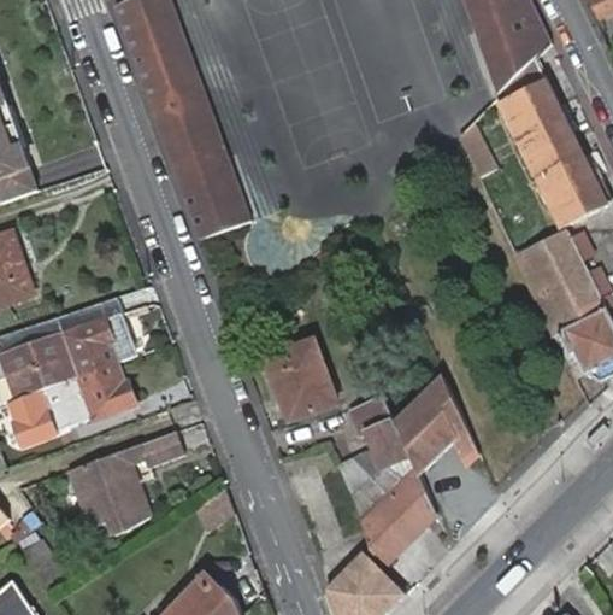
[(174,91),(141,0),(118,0),(112,4),(198,238),(249,220),(199,81),(174,91)]
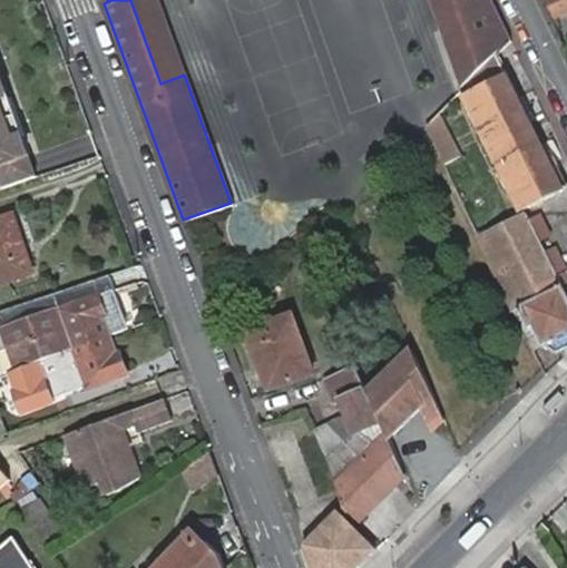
[(130,0),(160,84),(184,75),(157,0),(130,0)]
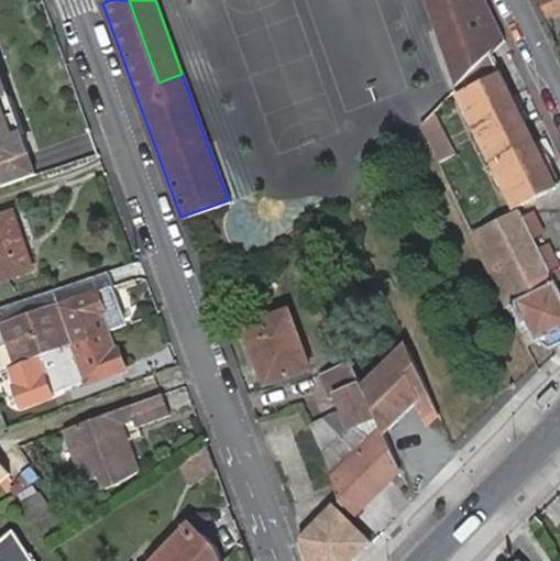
[(424,0),(453,86),(454,87),(490,52),(503,37),(484,0),(424,0)]
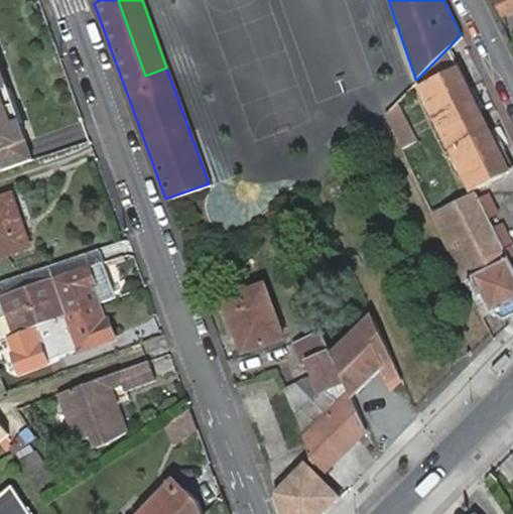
[(495,0),(501,12),(512,5),(512,0),(495,0)]
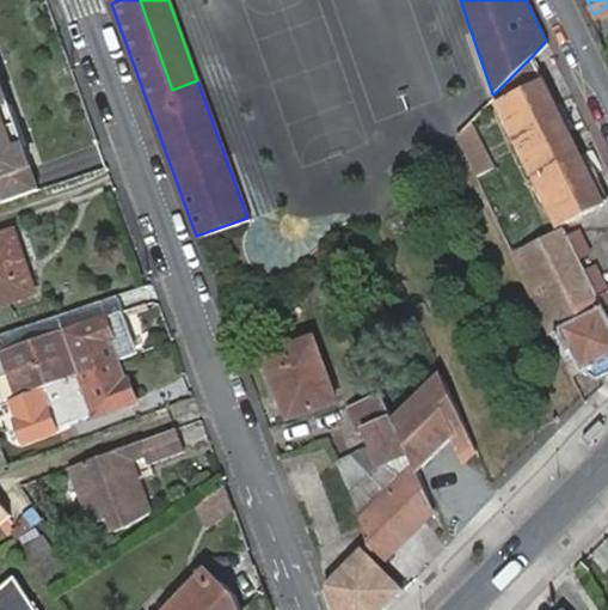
[(541,75),(532,56),(493,95),(496,99),(541,75)]
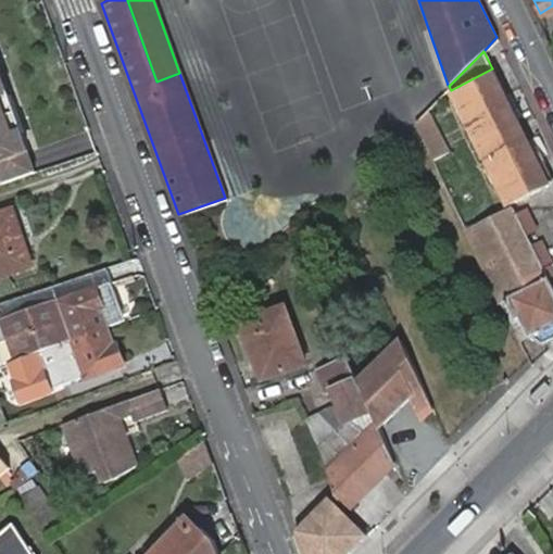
[(451,90),(455,99),(462,95),(491,155),(479,163),(491,187),(498,184),(506,202),(547,181),(533,153),(543,148),(537,134),(526,138),(492,68),(451,90)]
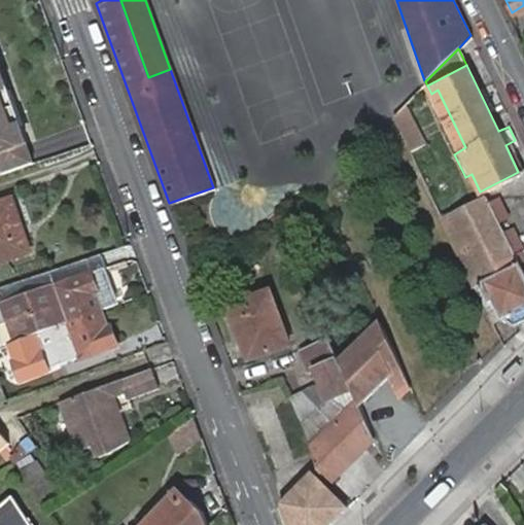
[(0,150),(27,141),(0,68),(0,150)]
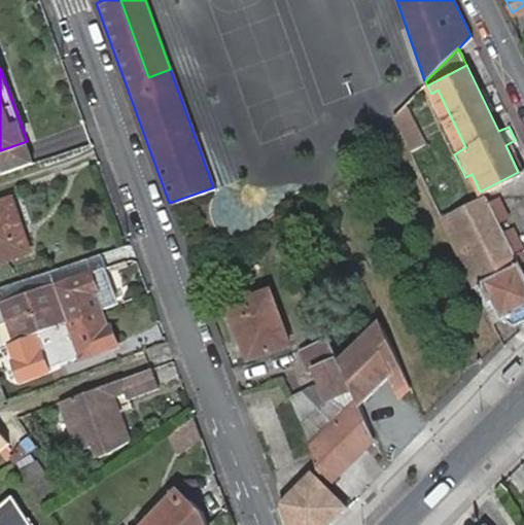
[(438,90),(431,94),(453,140),(448,142),(454,154),(465,147),(438,90)]
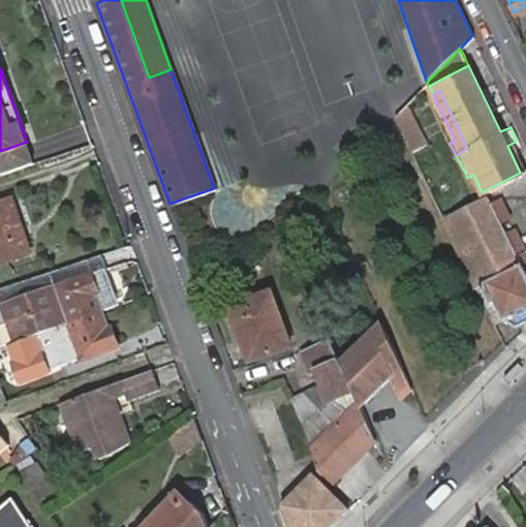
[(424,143),(405,103),(394,114),(411,150),(424,143)]
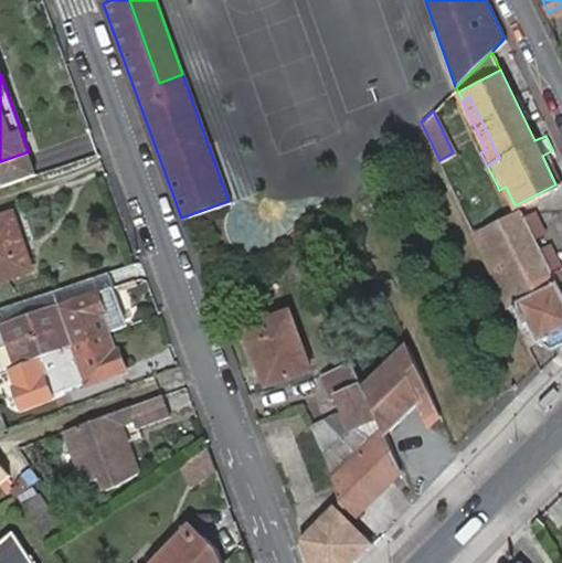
[(29,151),(0,161),(0,184),(36,173),(33,163),(29,151)]
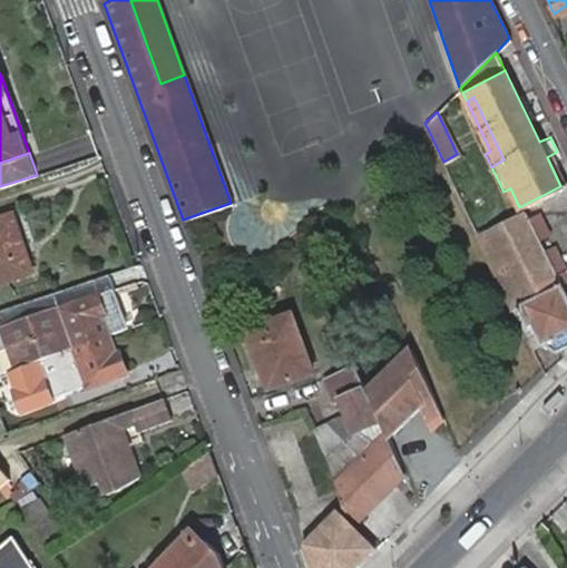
[(8,213),(0,215),(0,223),(10,252),(19,250),(8,213)]
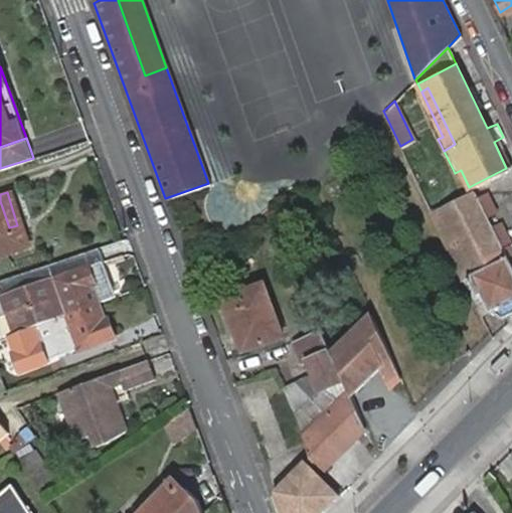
[(511,270),(475,192),(432,212),(442,232),(446,229),(463,265),(460,266),(466,278),(469,277),(476,294),(481,292),(489,309),(492,307),(501,315),(511,309),(511,270)]
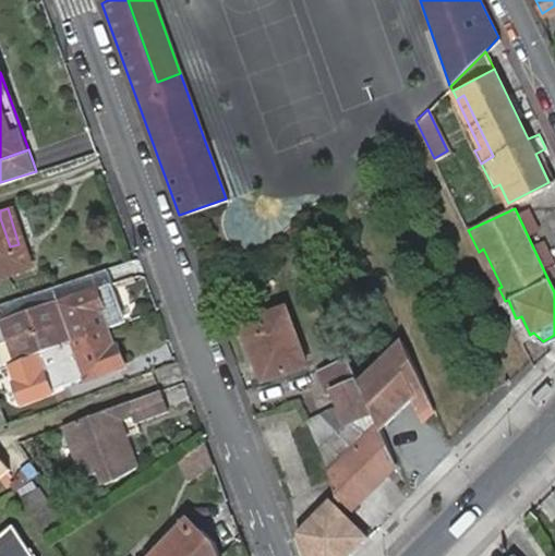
[(0,272),(26,264),(19,244),(10,246),(0,218),(0,272)]
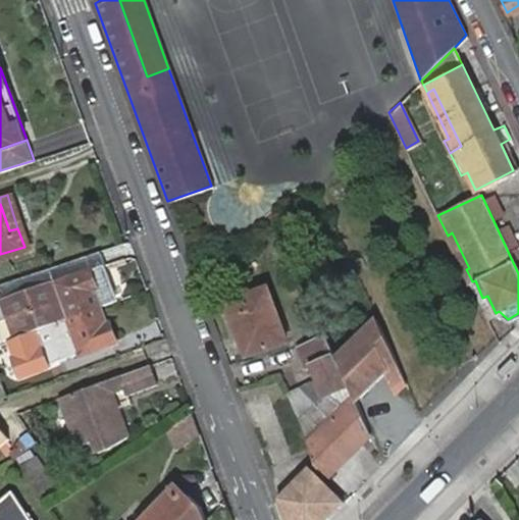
[(452,232),(448,236),(463,270),(485,317),(496,313),(487,296),(482,298),(475,280),(472,281),(466,269),(469,268),(452,232)]
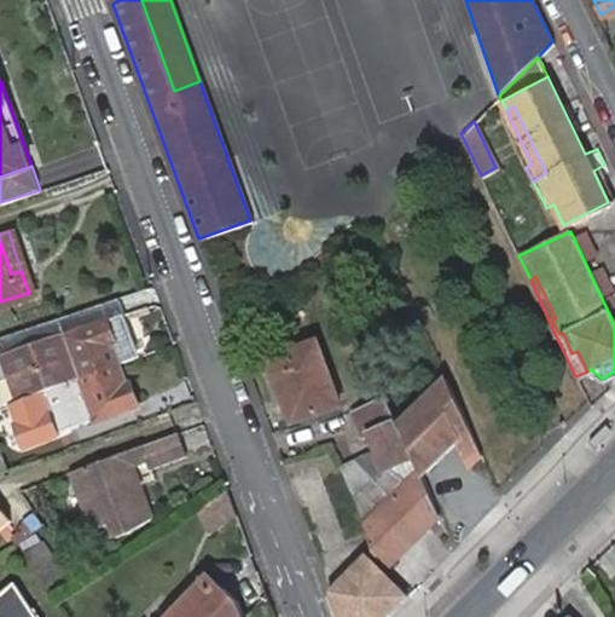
[(119,295),(45,321),(0,335),(0,347),(1,353),(0,353),(0,358),(7,378),(0,380),(0,402),(41,388),(116,362),(138,355),(119,295)]
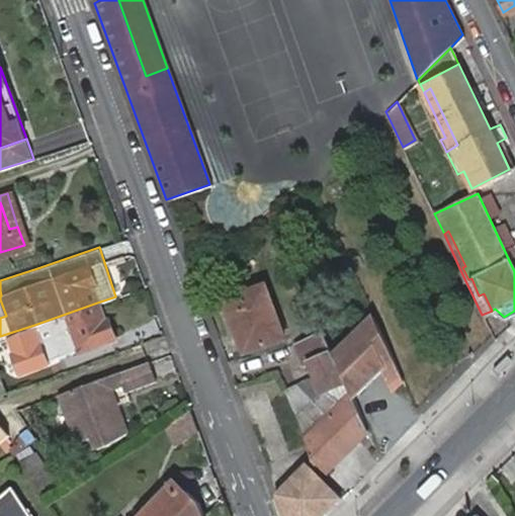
[(235,308),(229,310),(243,349),(281,336),(262,283),(230,295),(235,308)]
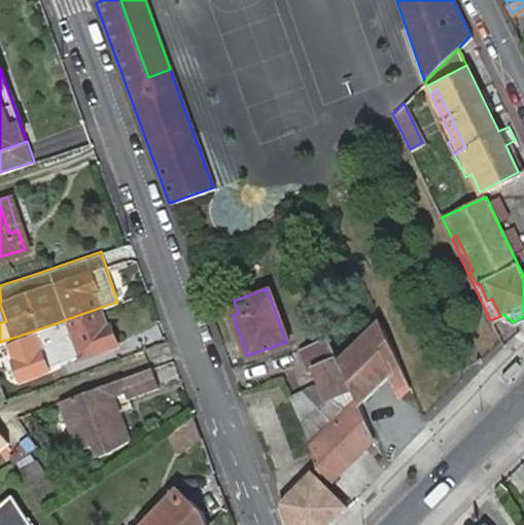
[(229,303),(233,315),(239,313),(234,301),(229,303)]
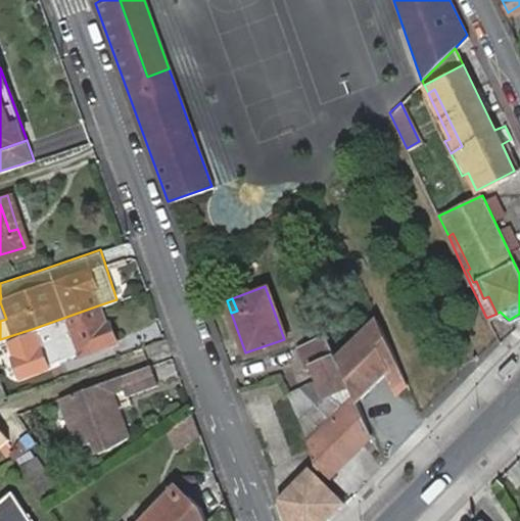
[(35,328),(46,363),(79,350),(81,353),(115,340),(107,320),(103,322),(98,305),(35,328)]
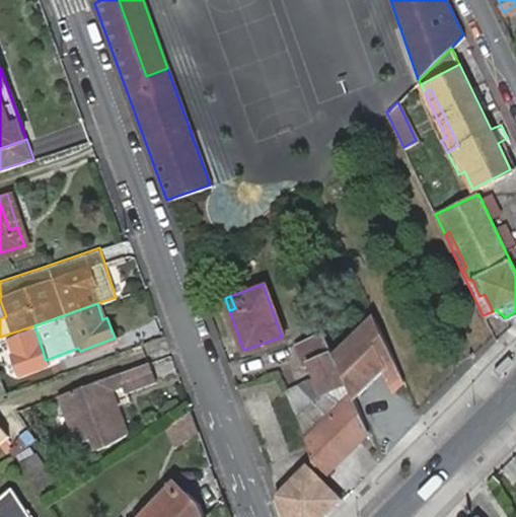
[(300,357),(327,346),(307,303),(296,308),(307,334),(293,340),(300,357)]
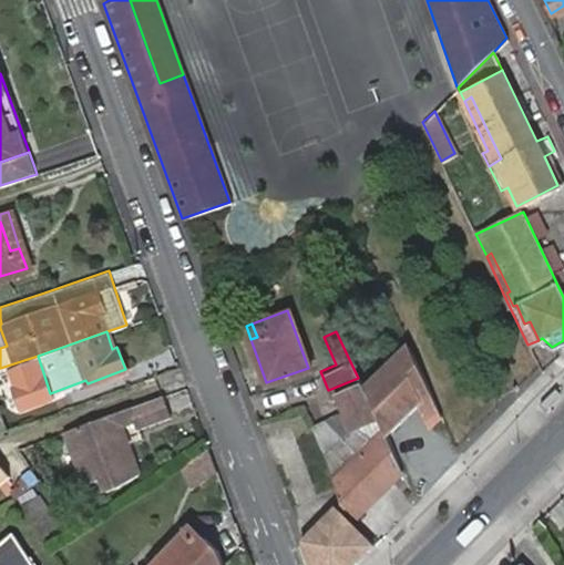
[(428,425),(437,417),(427,393),(406,347),(400,352),(413,380),(411,383),(420,400),(417,402),(428,425)]
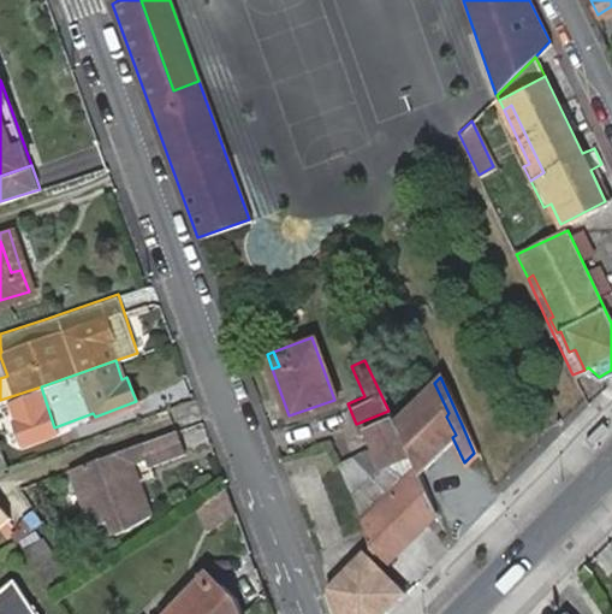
[(393,423),(416,473),(452,437),(456,435),(446,417),(449,413),(434,383),(393,423)]
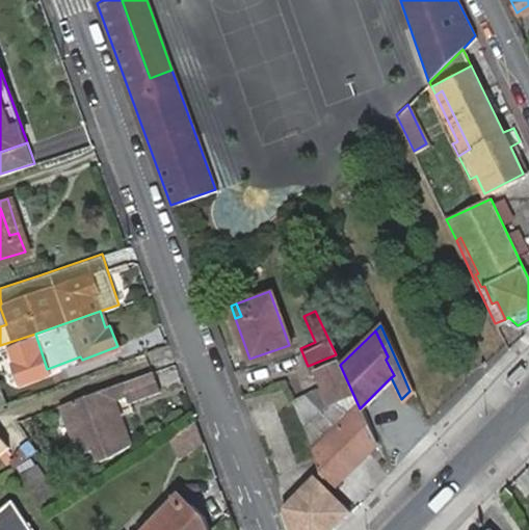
[(333,483),(374,441),(360,408),(340,365),(336,354),(308,366),(312,372),(316,370),(322,383),(324,382),(331,398),(302,427),(318,468),(325,475),(333,483)]
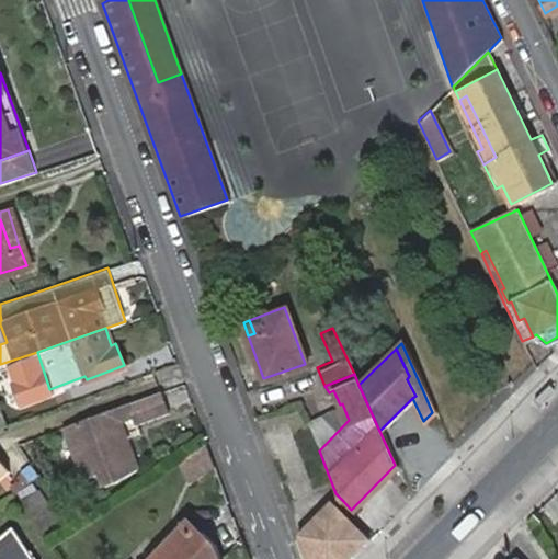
[(97,474),(102,488),(113,483),(137,468),(124,437),(126,437),(118,422),(131,417),(133,425),(168,412),(160,391),(61,428),(79,479),(97,474)]
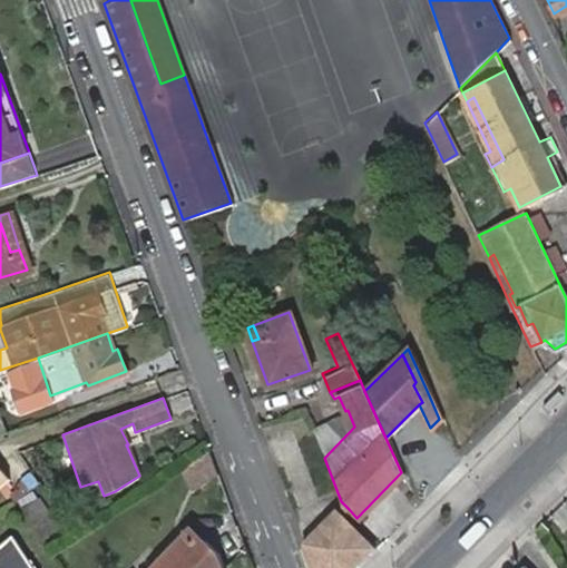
[(312,430),(322,450),(338,441),(326,422),(312,430)]
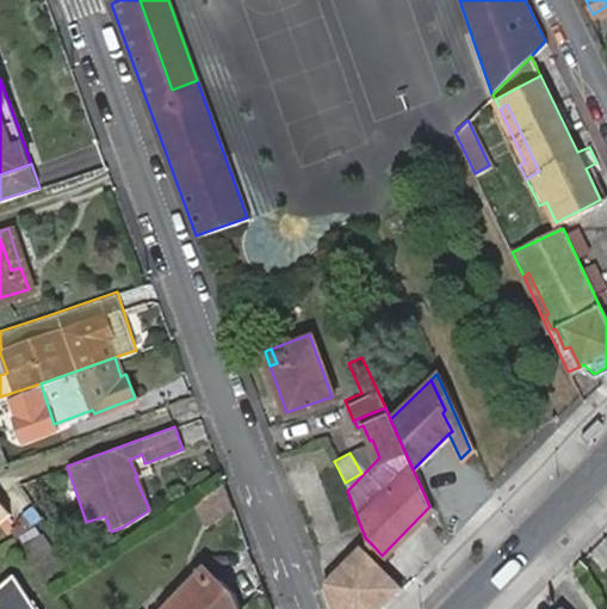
[(26,545),(47,576),(63,564),(43,534),(26,545)]
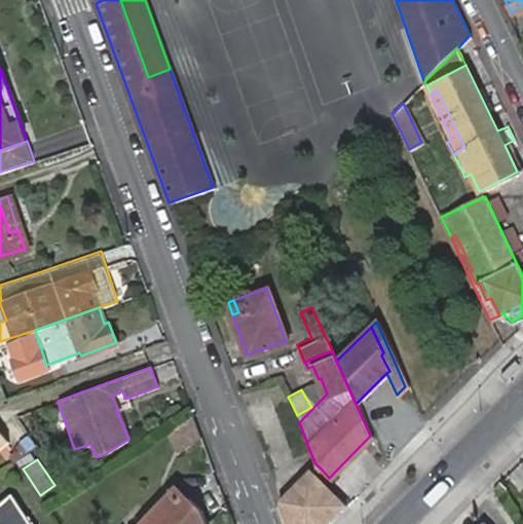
[(315,476),(322,470),(314,462),(277,499),(286,523),(322,523),(343,502),(315,476)]
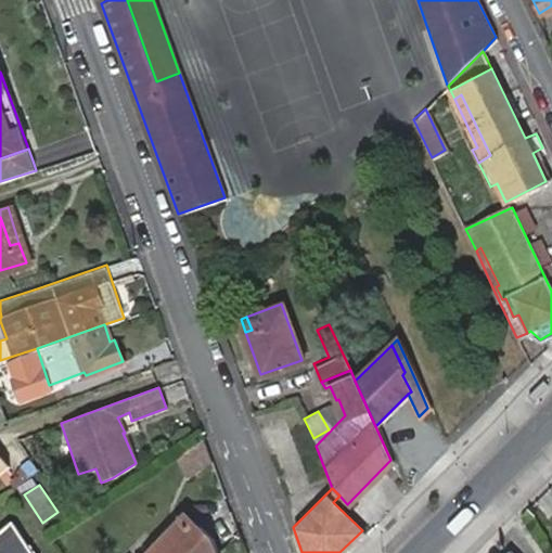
[(215,552),(217,552),(213,537),(202,527),(199,531),(187,521),(180,514),(152,542),(153,542),(142,552),(215,552)]
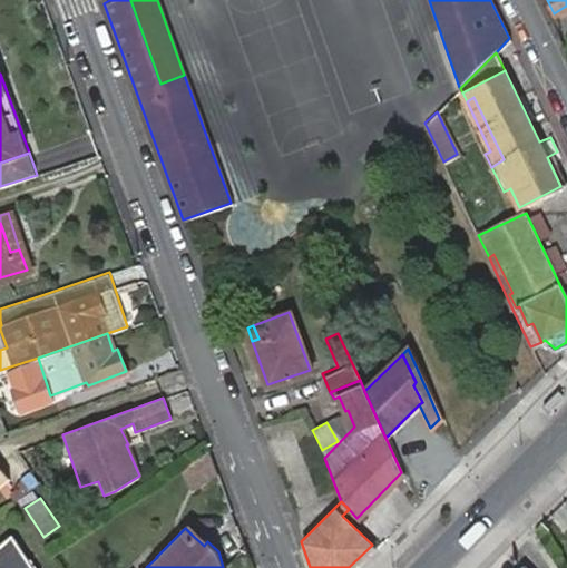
[(197,530),(192,535),(204,546),(207,541),(197,530)]
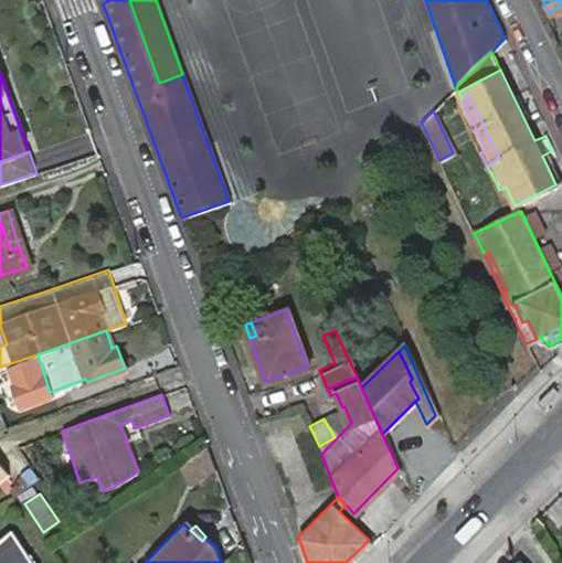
[(0,562),(35,562),(14,530),(0,542),(0,562)]
